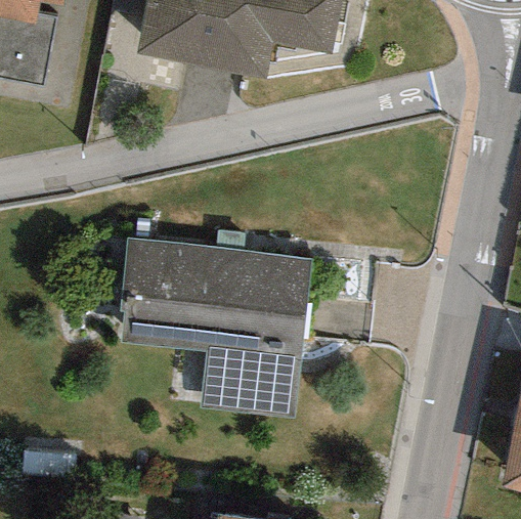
[(0,0),(0,77),(47,87),(66,0),(0,0)]
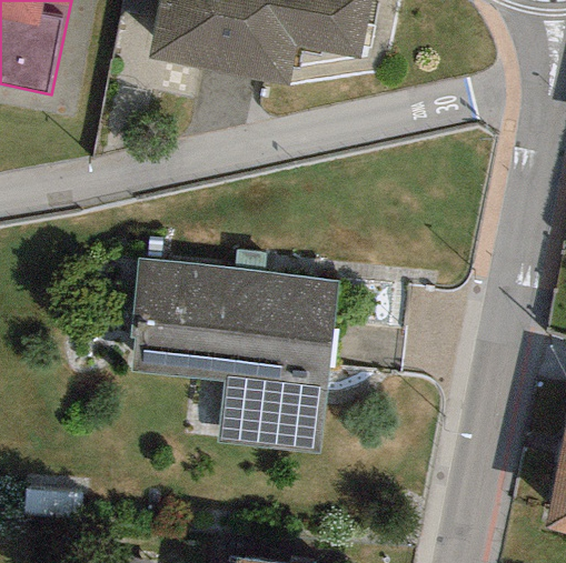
[(156,0),(145,59),(284,84),(291,47),(358,59),(369,0),(156,0)]
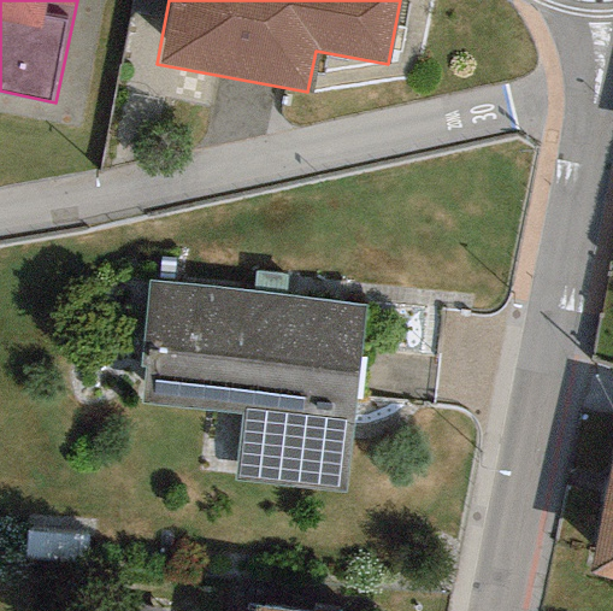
[(367,300),(153,280),(141,398),(241,407),(235,477),(349,488),(367,300)]
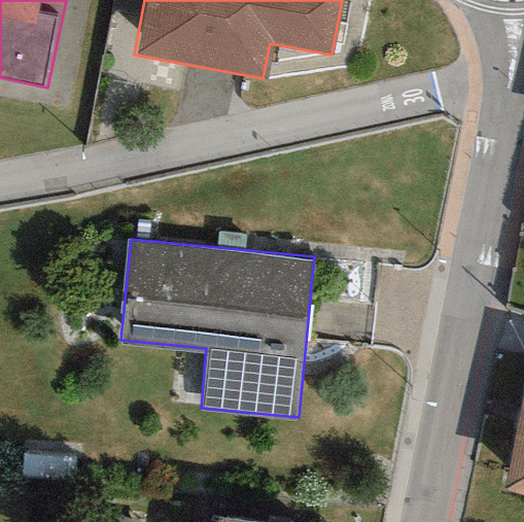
[(523,398),(507,483),(523,486),(523,398)]
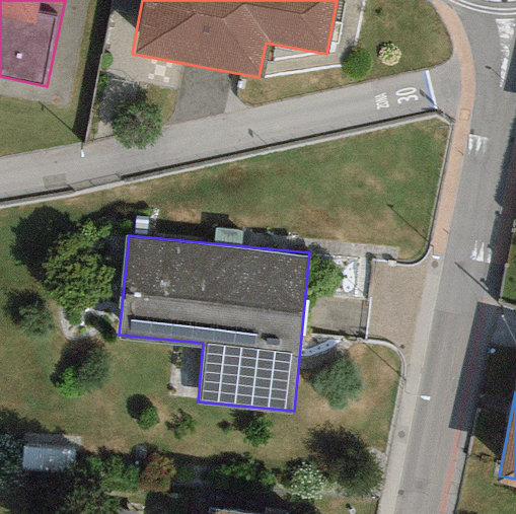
[(294,513),(213,502),(211,513),(294,513)]
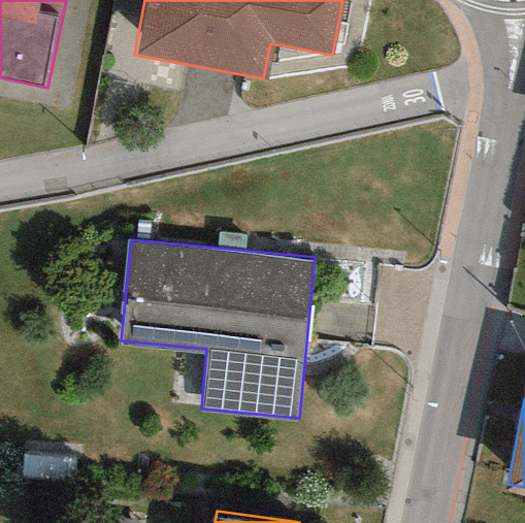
All buildings are outlined.
